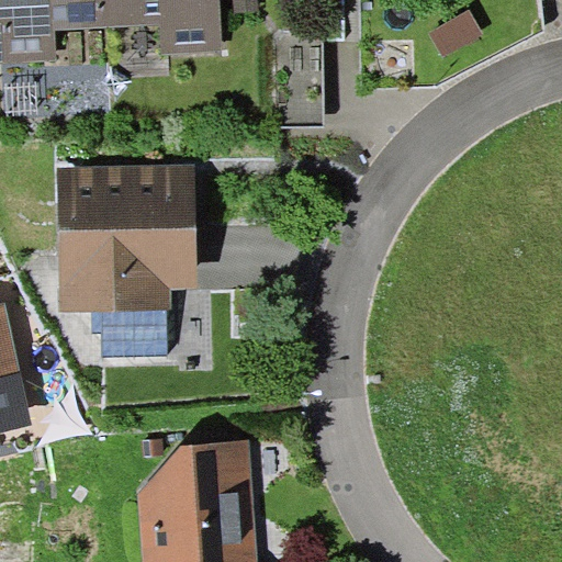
[(53,31),(105,27),(103,0),(0,0),(0,64),(55,60),(53,31)]
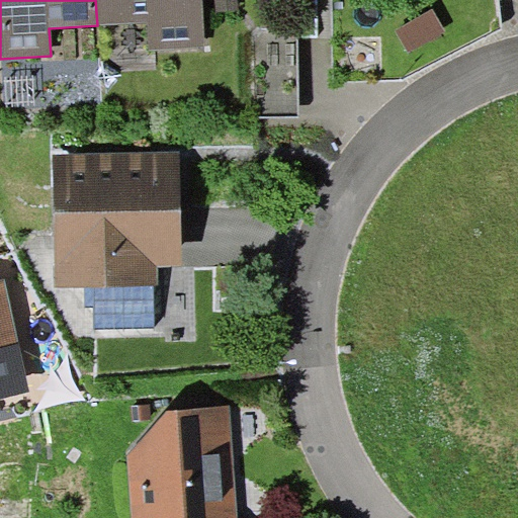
[(95,0),(97,25),(147,23),(149,52),(205,50),(202,0),(95,0)]
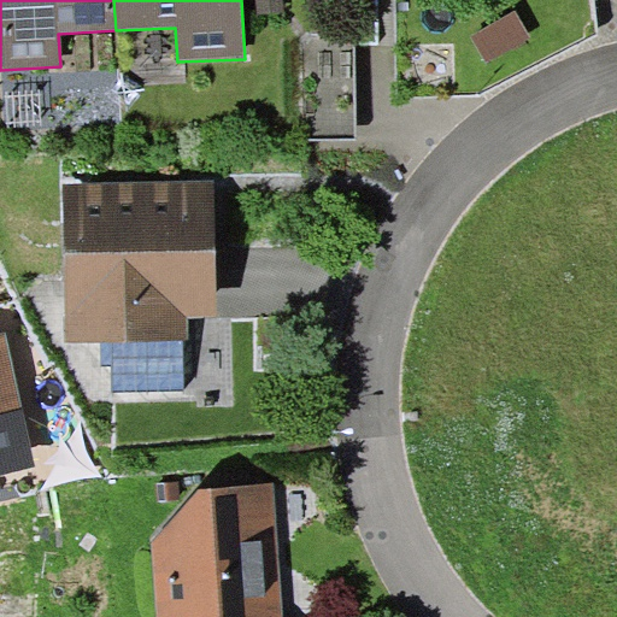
[(282,0),(257,0),(259,15),(285,12),(282,0)]
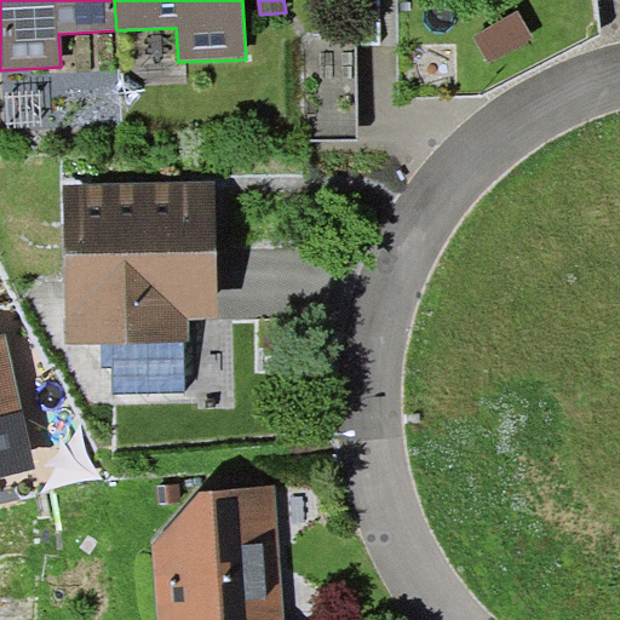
[(534,39),(518,10),(475,34),(491,62),(534,39)]
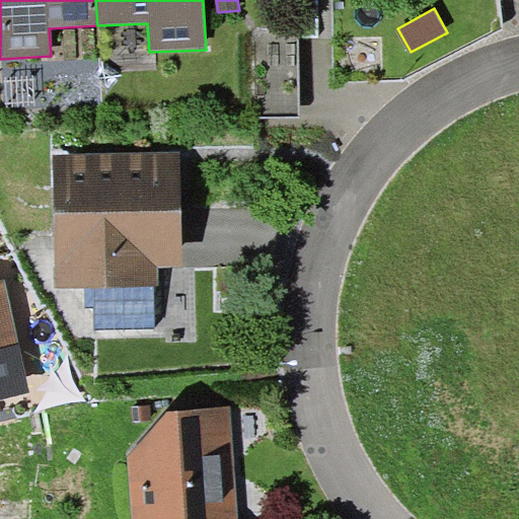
[(180,152),(54,155),(57,287),(85,286),(155,285),(159,285),(159,266),(183,266),(180,152)]
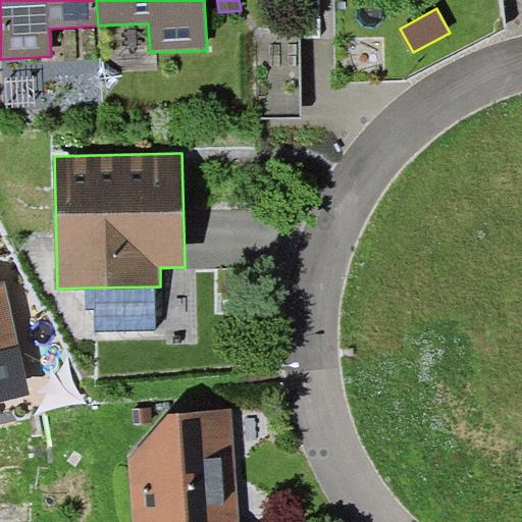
[(5,280),(0,281),(0,402),(30,395),(5,280)]
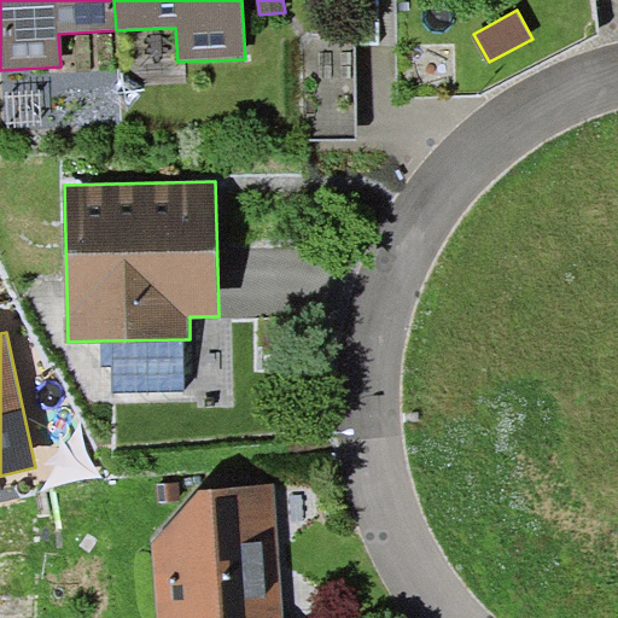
[(186,390),(185,339),(101,340),(103,366),(112,365),(114,391),(186,390)]
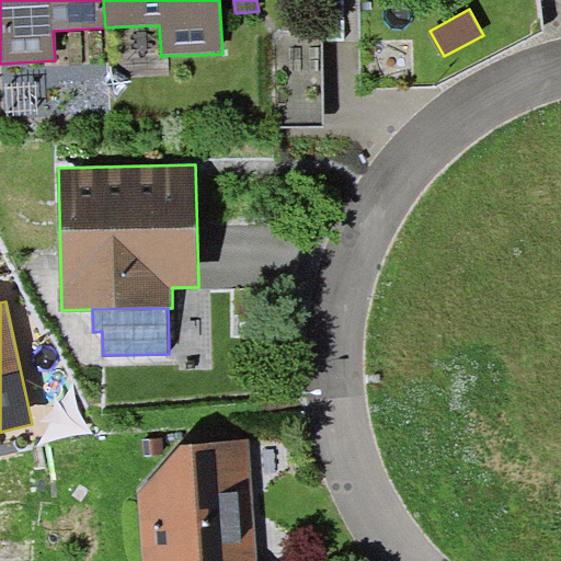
[(182,443),(137,493),(142,560),(256,560),(255,560),(249,438),(182,443)]
